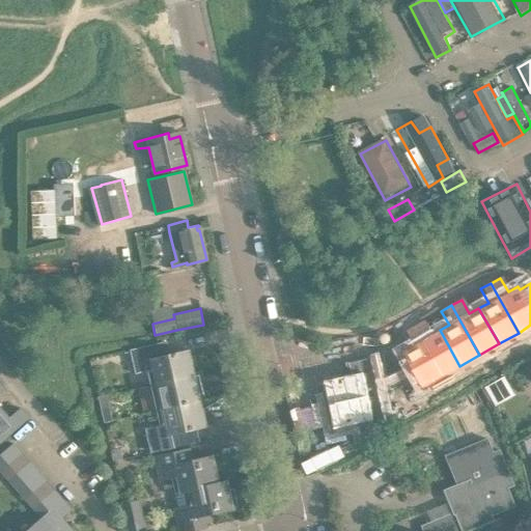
[(422,322),(412,328),(441,376),(459,366),(440,330),(430,336),(422,322)]
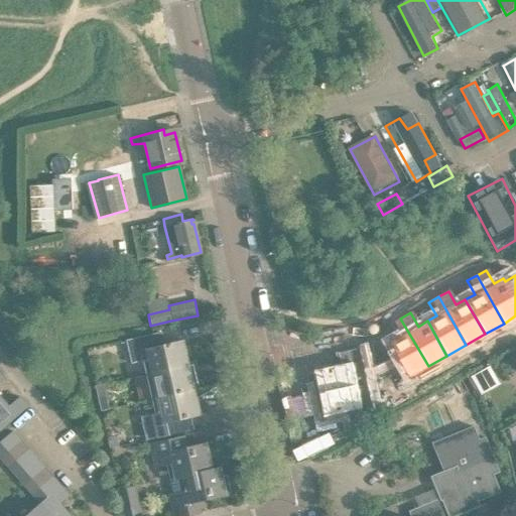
[(398,338),(388,343),(408,378),(428,366),(400,318),(391,324),(398,338)]
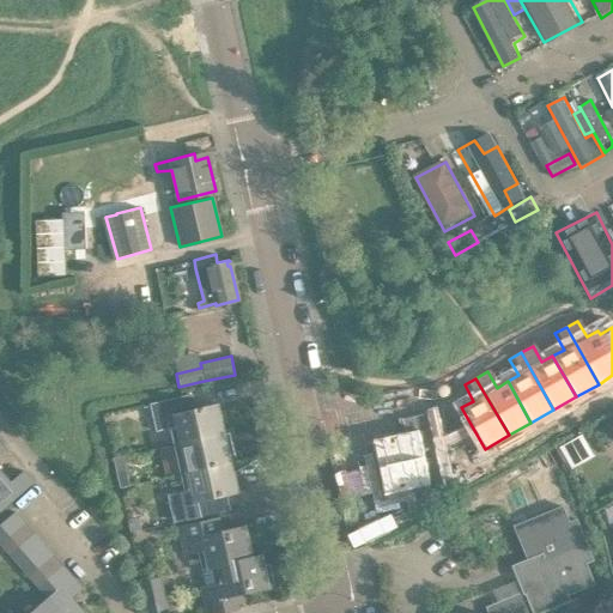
[(173,444),(224,432),(218,404),(187,411),(183,395),(149,404),(155,430),(168,428),(173,444)]
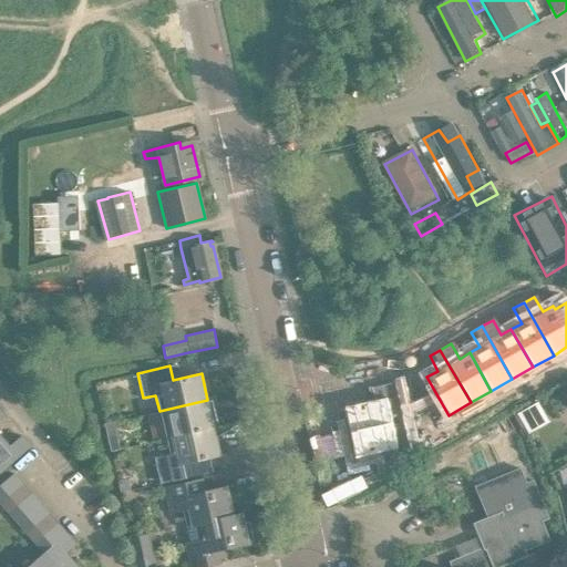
[(347,411),(343,412),(348,434),(394,424),(390,401),(401,399),(398,383),(370,389),(372,402),(346,408),(347,411)]
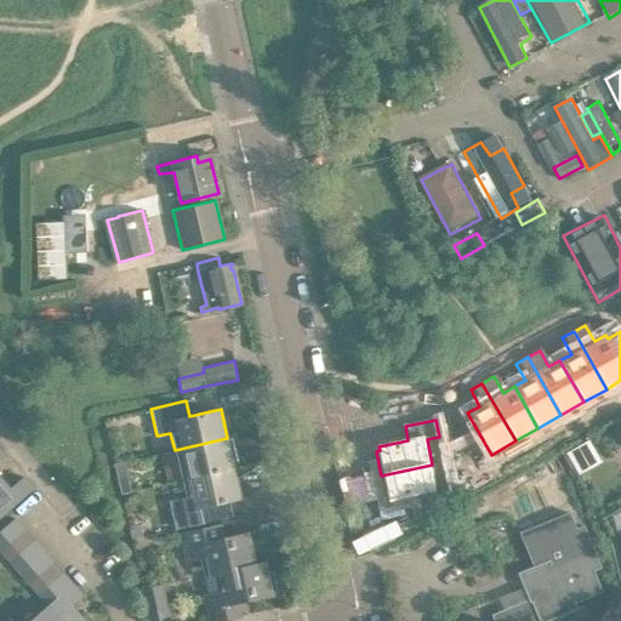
[(227,438),(175,450),(181,479),(234,467),(238,466),(233,446),(229,448),(227,438)]
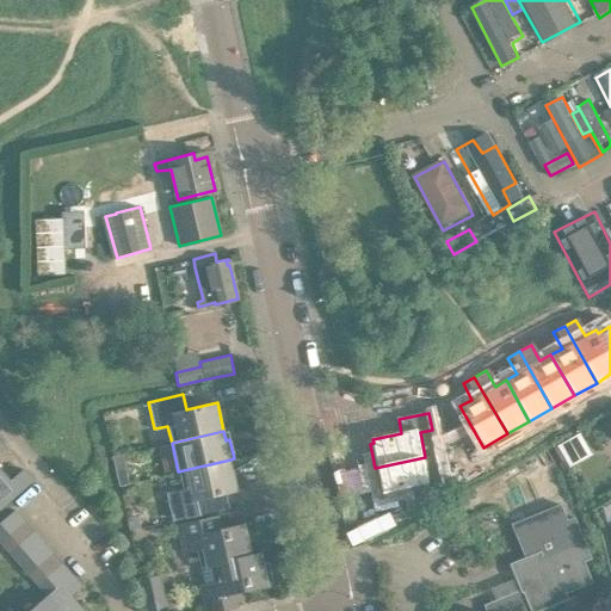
[(567,464),(593,451),(582,431),(556,444),(567,464)]
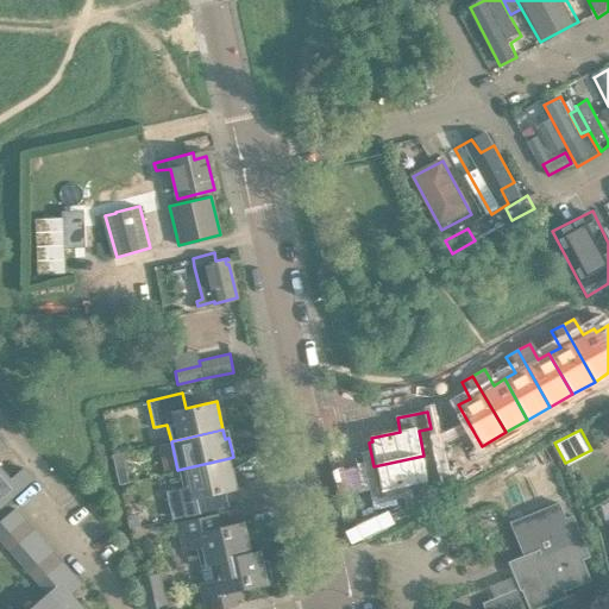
[(424,456),(374,466),(378,490),(382,489),(383,494),(412,488),(414,501),(444,495),(440,478),(428,481),(424,456)]
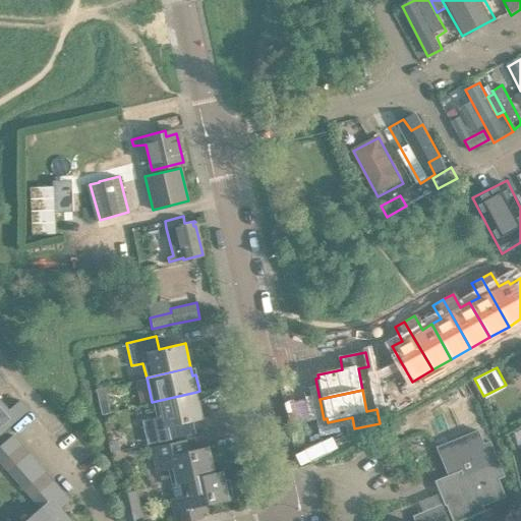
[(196,392),(152,402),(155,416),(142,419),(148,443),(179,436),(176,423),(201,417),(196,392)]
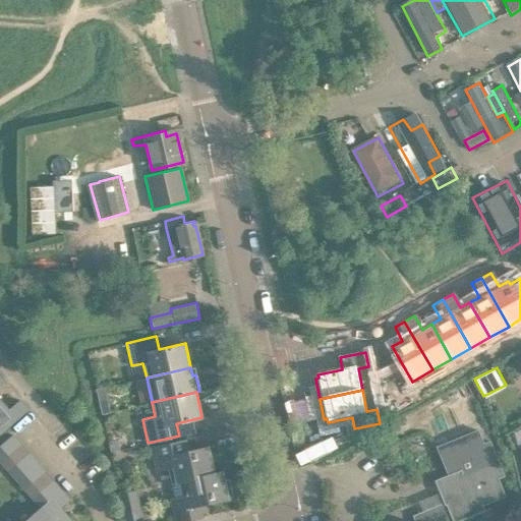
[(101,414),(102,413),(108,412),(105,396),(98,397),(101,414)]
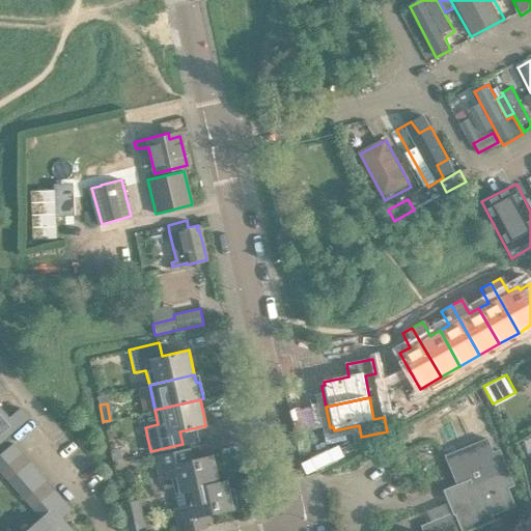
[(0,439),(28,416),(20,407),(8,416),(0,407),(0,439)]
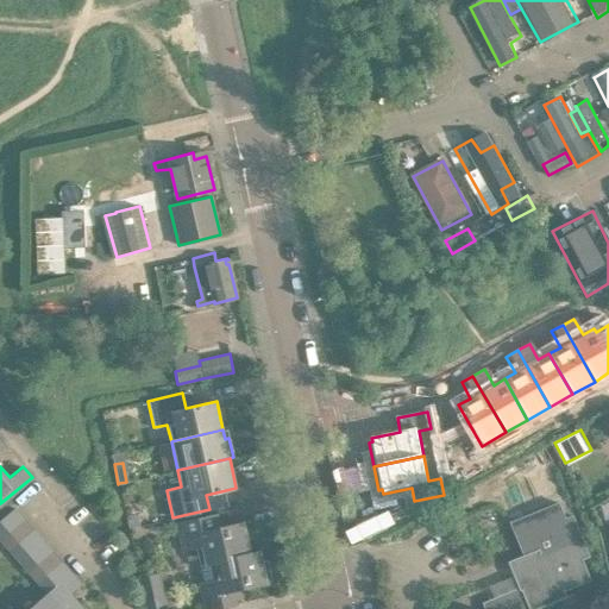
[(521,589),(529,608),(533,608),(565,596),(563,590),(589,579),(581,559),(588,556),(579,535),(571,515),(564,519),(558,503),(510,522),(523,556),(514,559),(520,575),(516,576),(515,575),(514,575),(514,576),(519,588),(520,590),(521,589)]
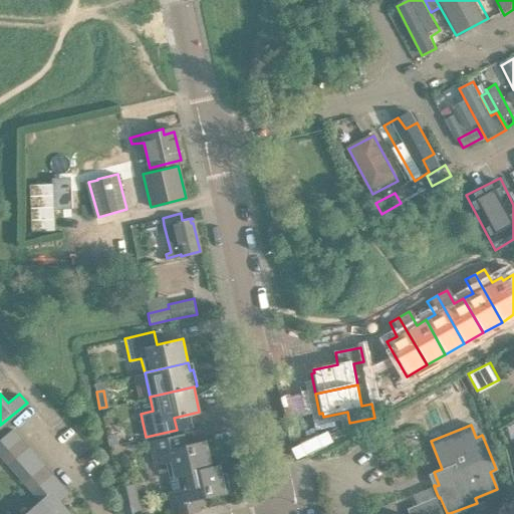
[(0,437),(0,453),(0,454),(20,436),(12,427),(0,437)]
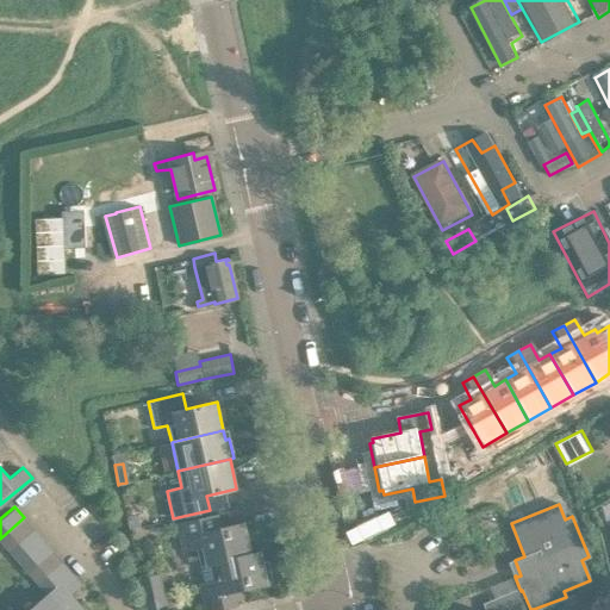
[(181,552),(195,548),(199,565),(250,554),(243,523),(221,529),(218,514),(175,522),(181,552)]
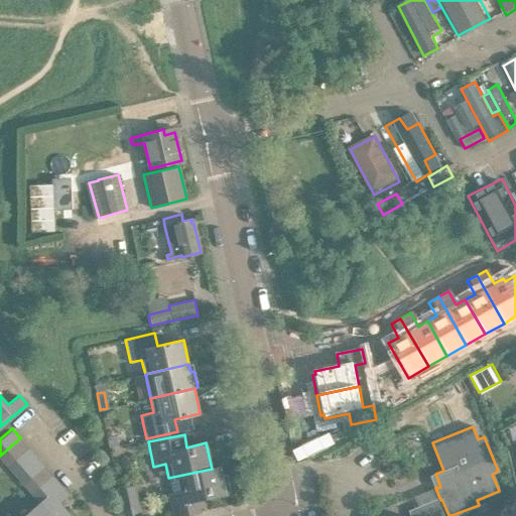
[(28,446),(20,437),(0,456),(8,464),(28,446)]
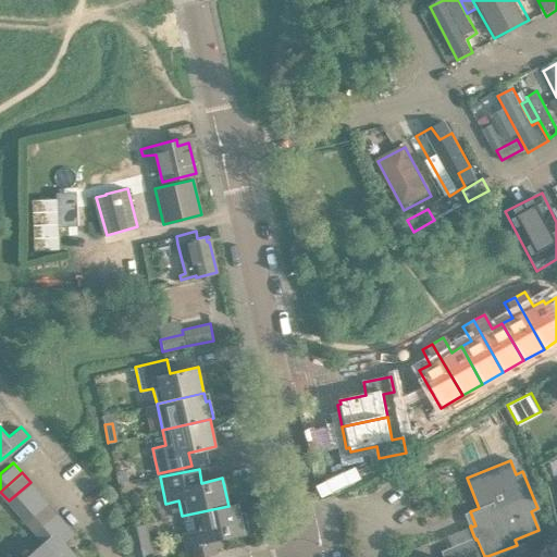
[(17,510),(39,493),(31,482),(9,500),(17,510)]
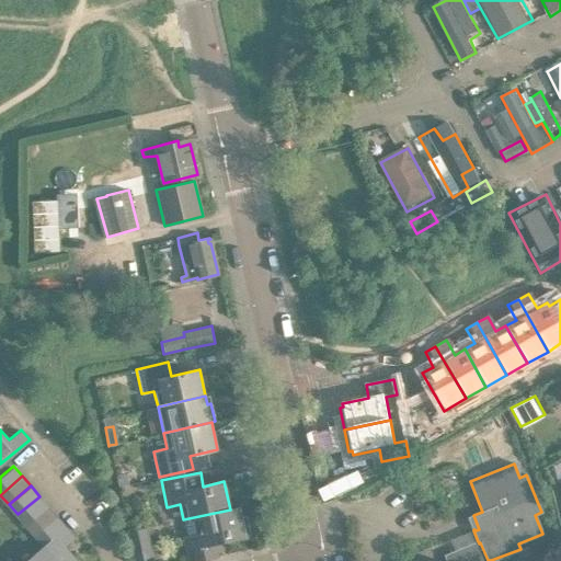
[(26,525),(48,505),(39,496),(18,514),(26,525)]
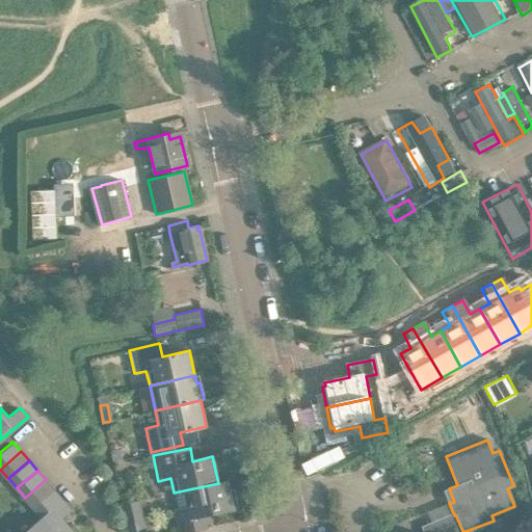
[(33,507),(54,488),(46,479),(25,498),(33,507)]
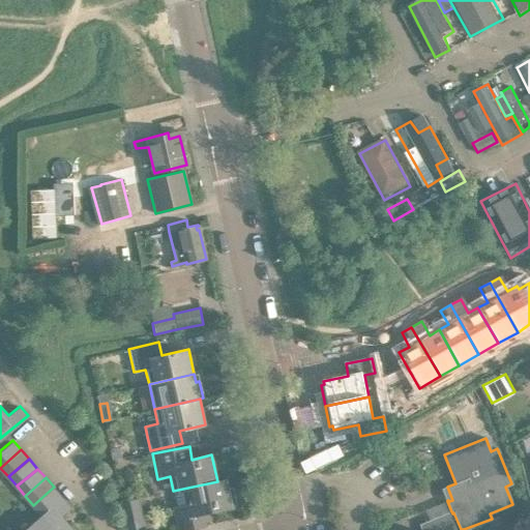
[(172,507),(175,519),(177,529),(183,529),(205,525),(203,512),(232,506),(231,505),(235,504),(231,488),(228,489),(226,479),(217,481),(173,491),(176,506),(172,507)]
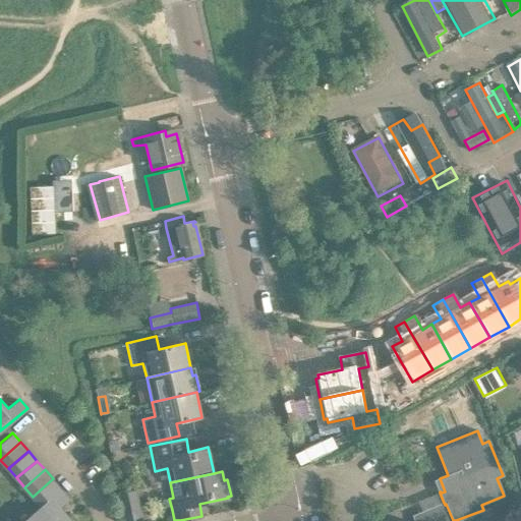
[(40,505),(60,487),(53,478),(33,497),(40,505)]
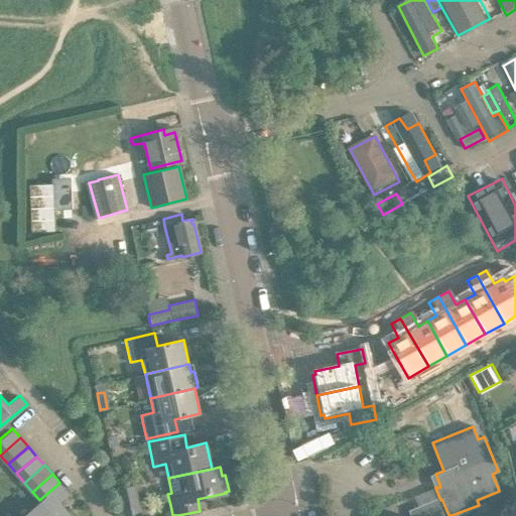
[(72,515),(59,501),(69,493),(59,483),(39,500),(21,515),(72,515)]
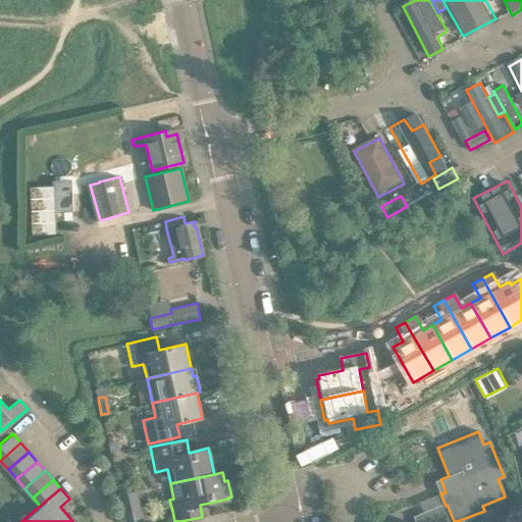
[(125,521),(128,521),(143,519),(137,491),(120,494),(125,521)]
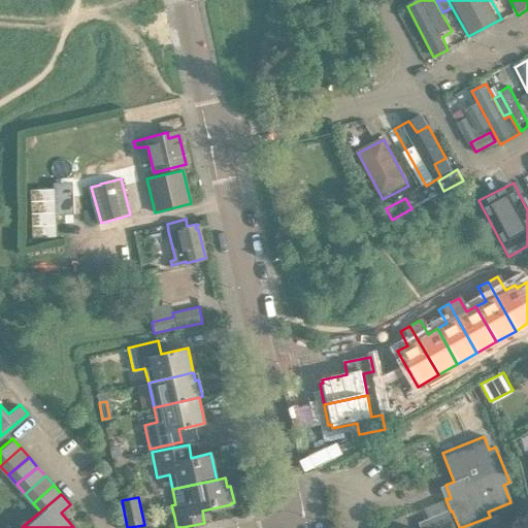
[(459,527),(452,510),(451,512),(450,509),(418,522),(419,527),(459,527)]
